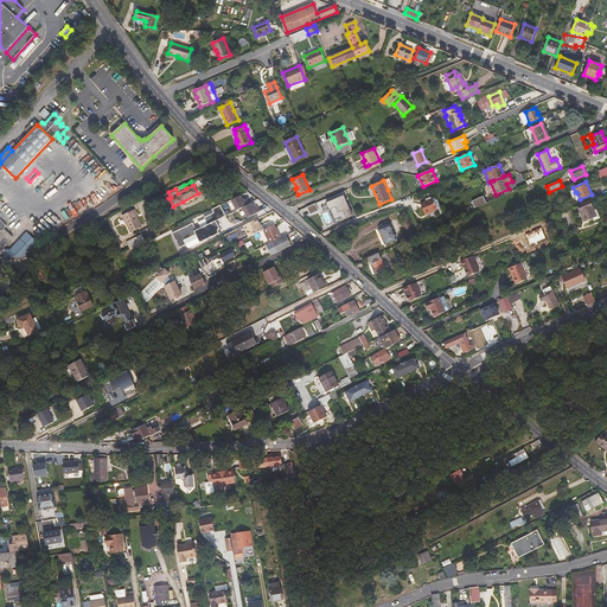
[(352,216),(343,195),(328,202),(331,209),(334,208),(339,221),(352,216)]
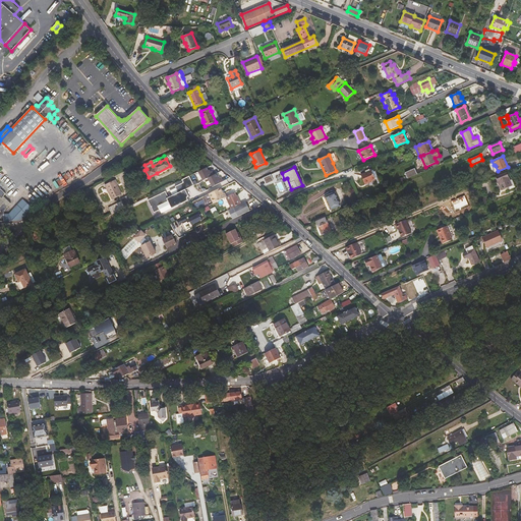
[(209,178),(214,175),(212,171),(209,173),(207,168),(198,171),(204,180),(209,178)]
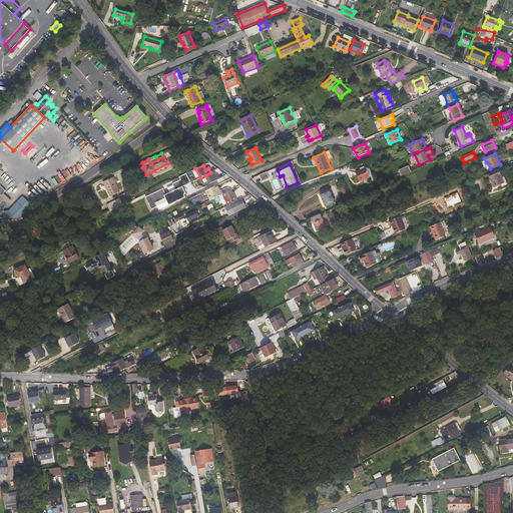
[(402,175),(411,171),(408,166),(399,169),(402,175)]
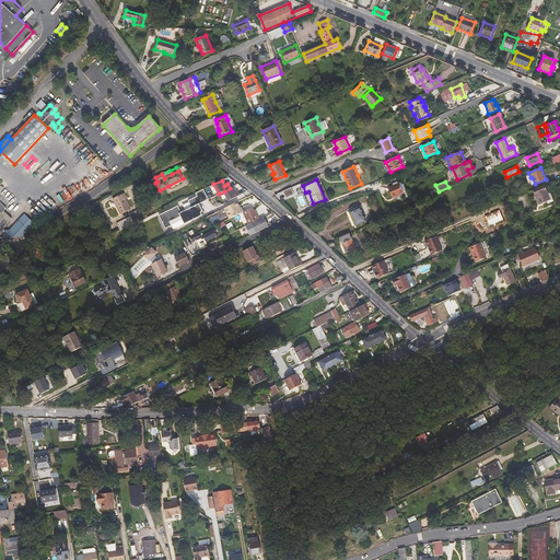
[(392,197),(404,193),(399,183),(388,188),(392,197)]
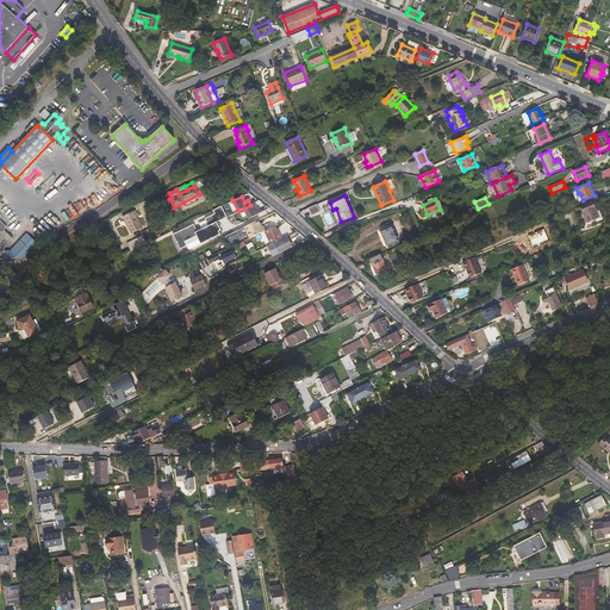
[(593,201),(580,207),(587,223),(599,217),(593,201)]
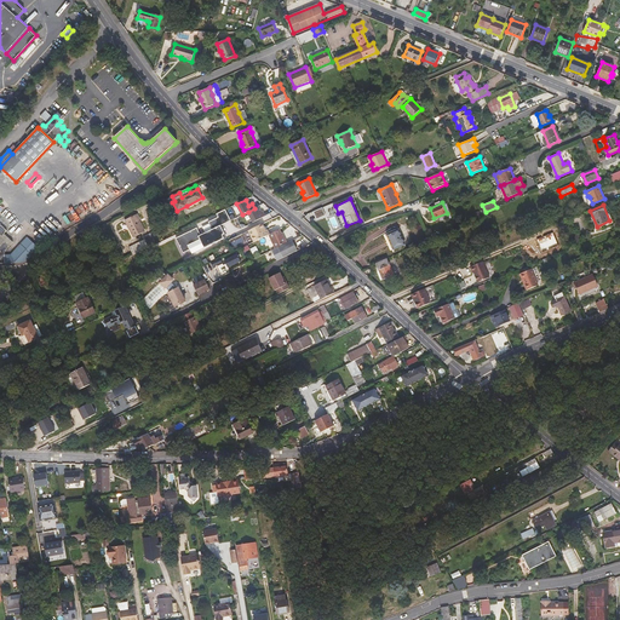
[(338,213),(336,206),(332,207),(342,228),(346,225),(342,212),(338,213)]
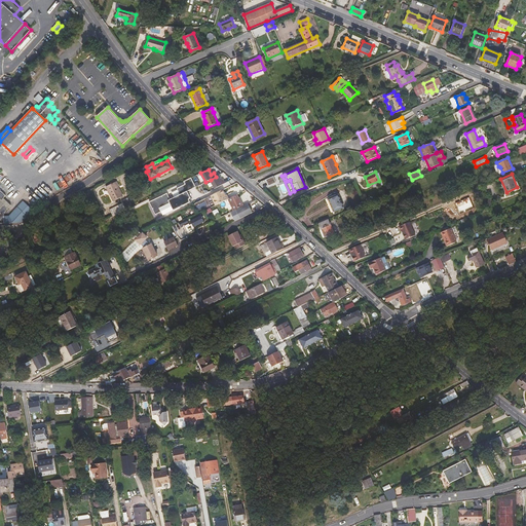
[(211,180),(215,189),(225,183),(223,179),(220,181),(218,176),(216,177),(211,180)]
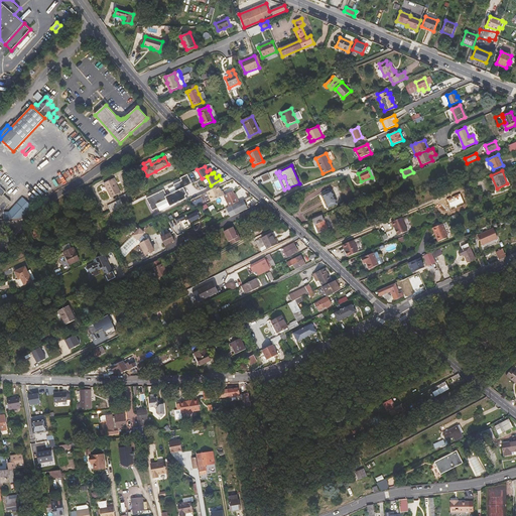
[(270,172),(261,175),(263,182),(272,178),(270,172)]
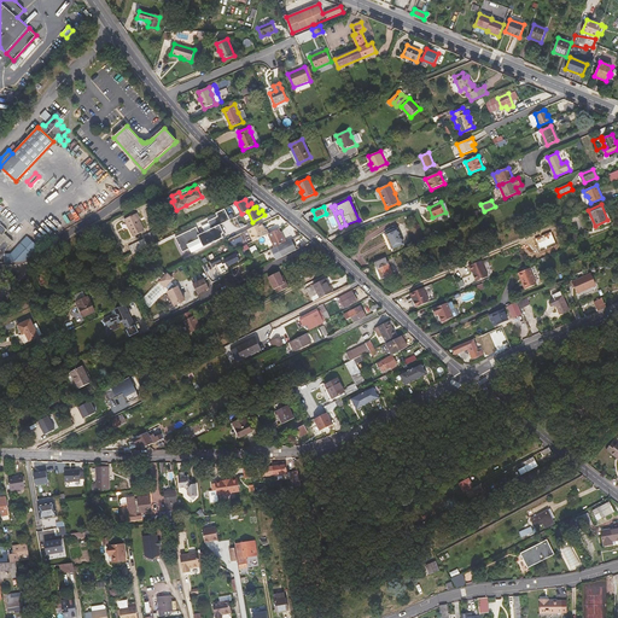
[(204,248),(223,238),(222,234),(225,233),(220,225),(231,220),(225,209),(216,213),(219,216),(208,221),(213,228),(200,234),(197,227),(176,237),(184,252),(190,249),(188,244),(199,239),(204,248)]
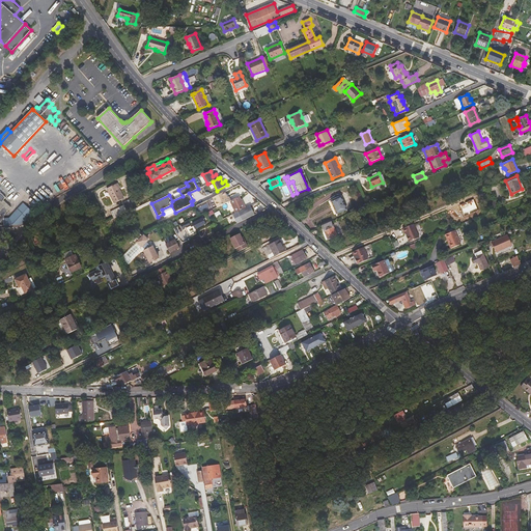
[(114,203),(124,198),(120,189),(120,188),(118,183),(107,189),(114,203)]
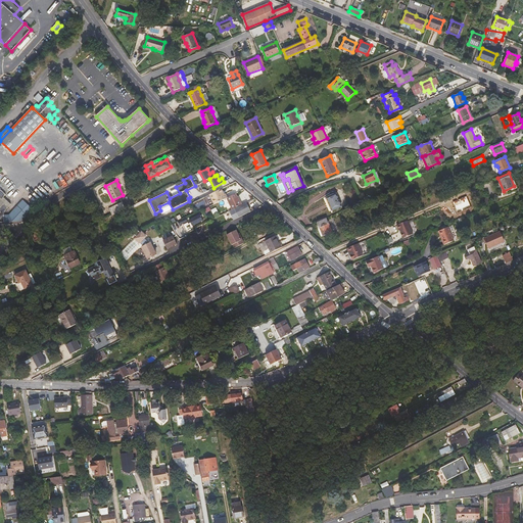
[(223,188),(209,194),(215,204),(226,198),(224,195),(226,194),(223,188)]
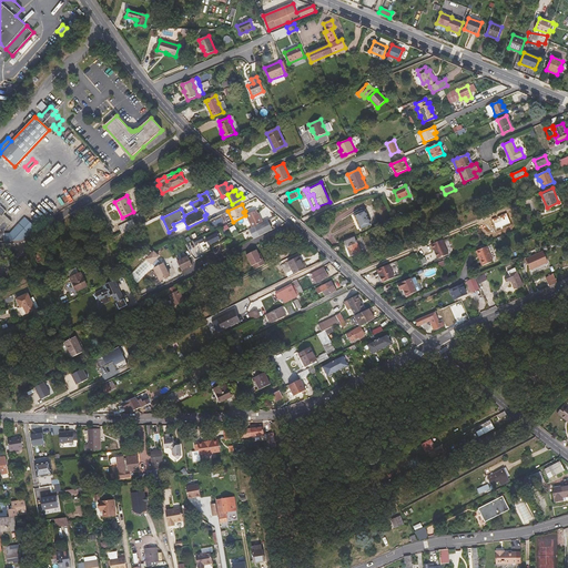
[(246,215),(252,226),(262,222),(260,215),(259,216),(256,211),(247,215),(246,215)]
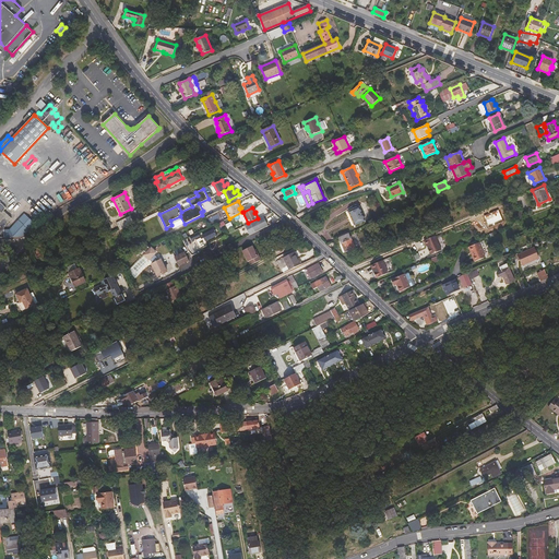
[(359,207),(349,212),(355,225),(365,221),(359,207)]
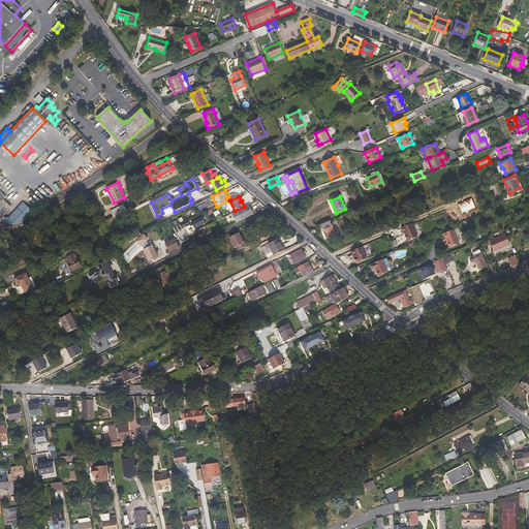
[(0,199),(0,209),(1,210),(4,206),(8,210),(11,207),(3,199),(1,201),(0,199)]
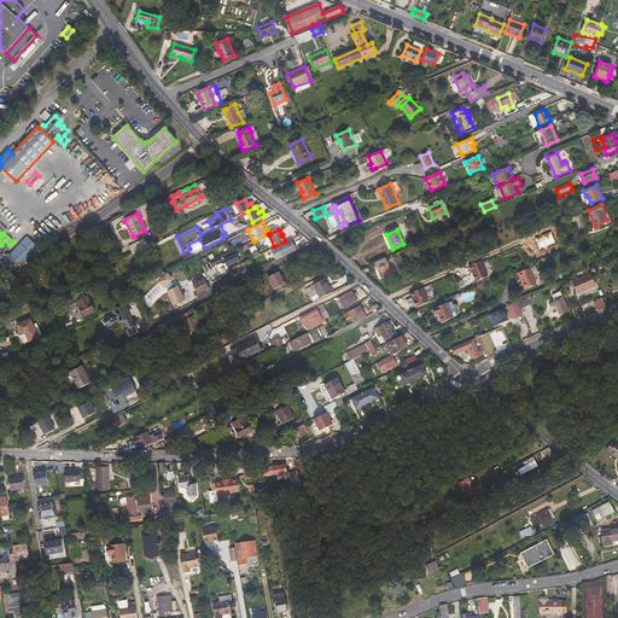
[(133,254),(149,246),(147,245),(155,242),(150,233),(143,237),(144,239),(129,246),(133,254)]
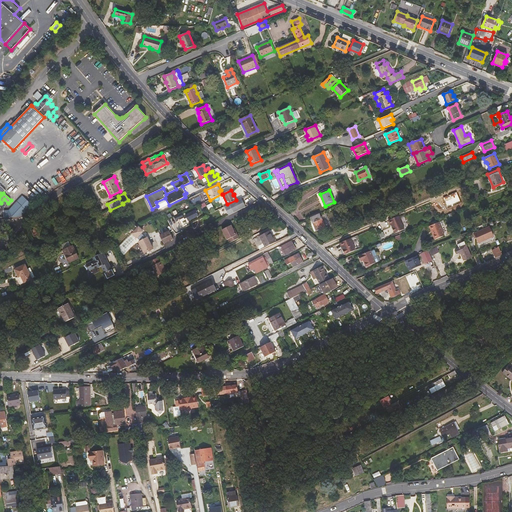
[(0,217),(21,216),(32,204),(22,196),(9,210),(4,210),(4,207),(8,203),(4,199),(1,203),(0,202),(0,217)]
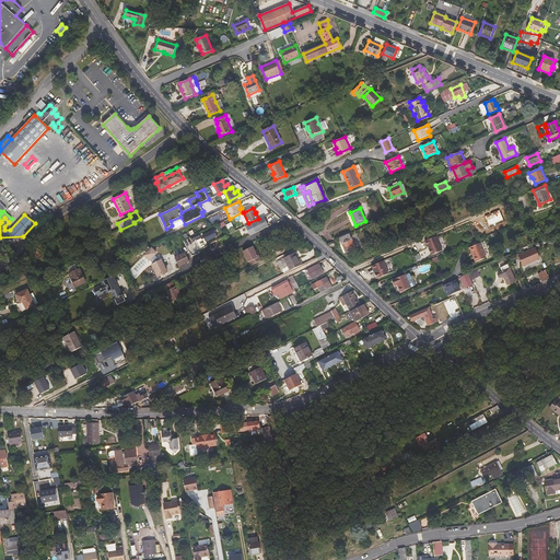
[(246,226),(251,235),(269,225),(265,218),(246,226)]
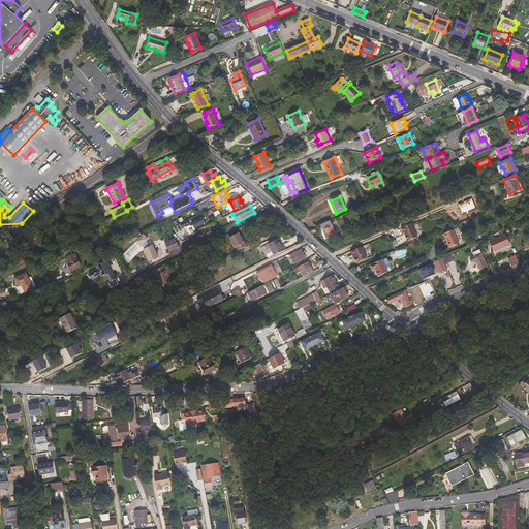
[(195,228),(206,223),(203,217),(192,222),(193,225),(191,226),(190,225),(186,227),(189,236),(195,232),(194,230),(195,230),(195,228)]
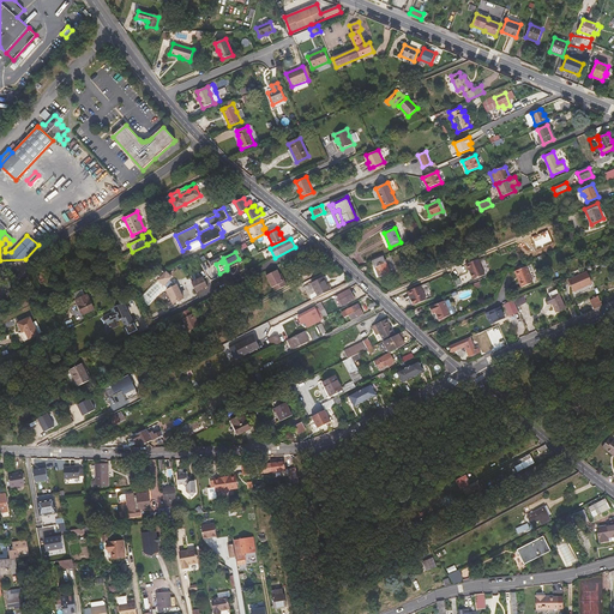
[(374,266),(386,262),(384,257),(373,262),(374,266)]
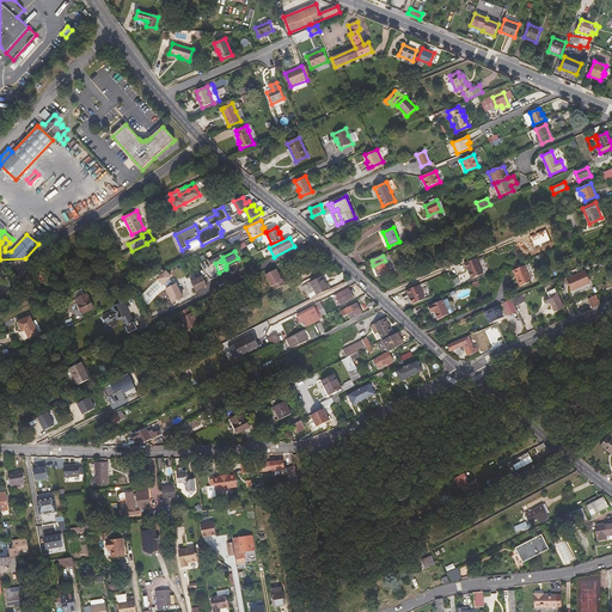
[(478,258),(466,263),(469,269),(470,268),(471,271),(473,279),(485,274),(478,258)]
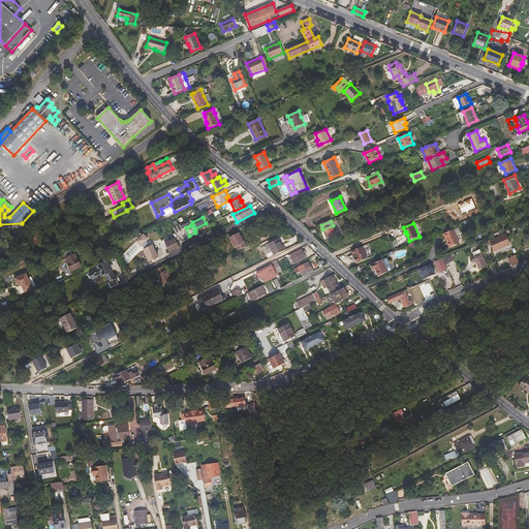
[(327,239),(329,238),(334,236),(337,235),(333,225),(322,229),(323,230),(327,239)]
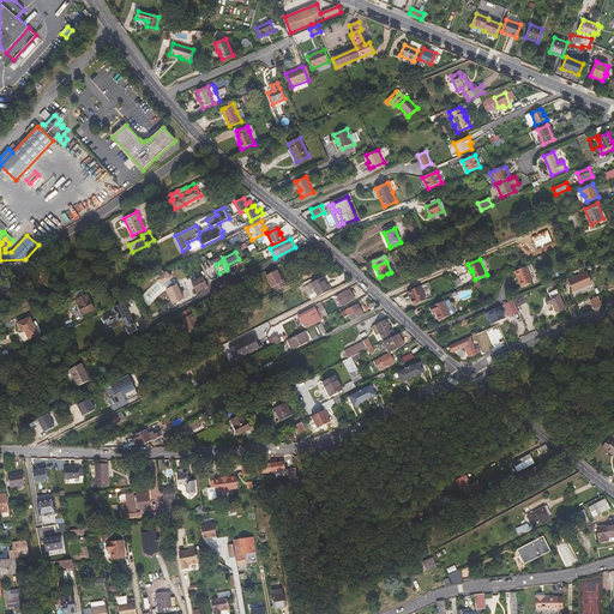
[(522,287),(533,282),(527,266),(517,270),(519,278),(518,278),(522,287)]
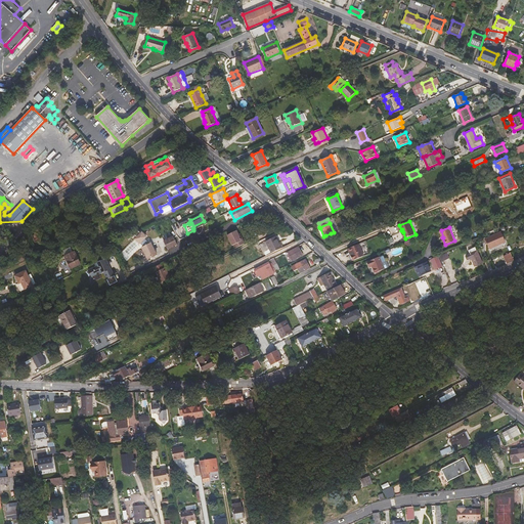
[(237,233),(236,230),(227,235),(232,246),(233,245),(235,248),(245,244),(241,236),(239,236),(237,233)]
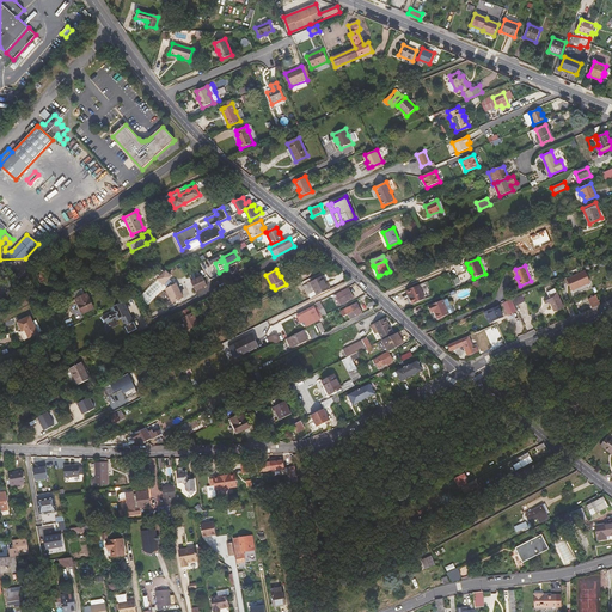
[(571,291),(589,283),(585,271),(567,279),(571,291)]
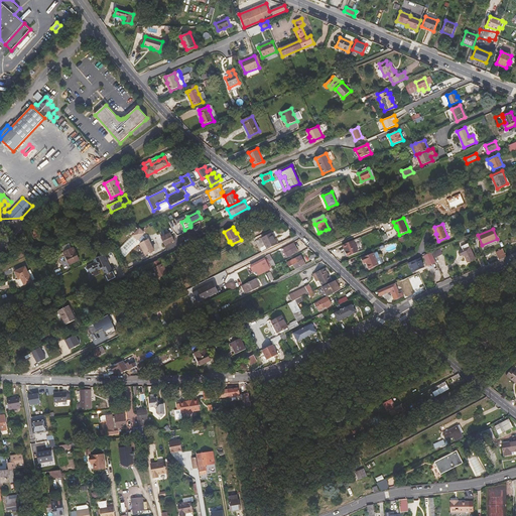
[(136,239),(143,236),(144,234),(139,230),(138,231),(134,238),(136,239)]
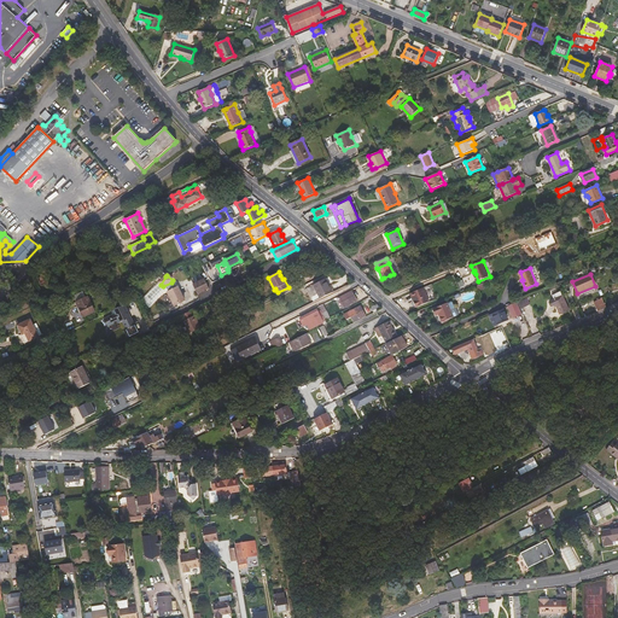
[(198,295),(209,289),(204,279),(193,285),(198,295)]
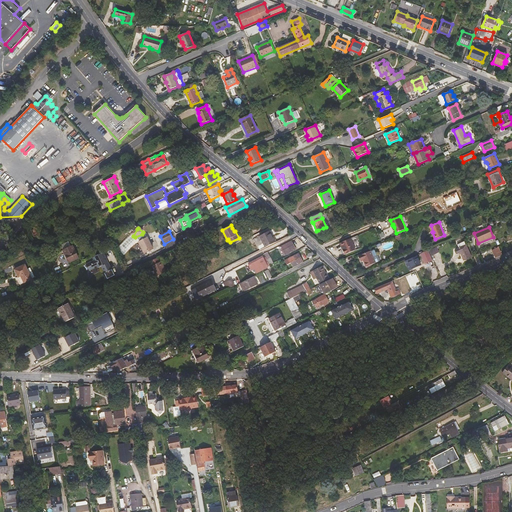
[(266,247),(276,243),(269,231),(260,236),(266,247)]
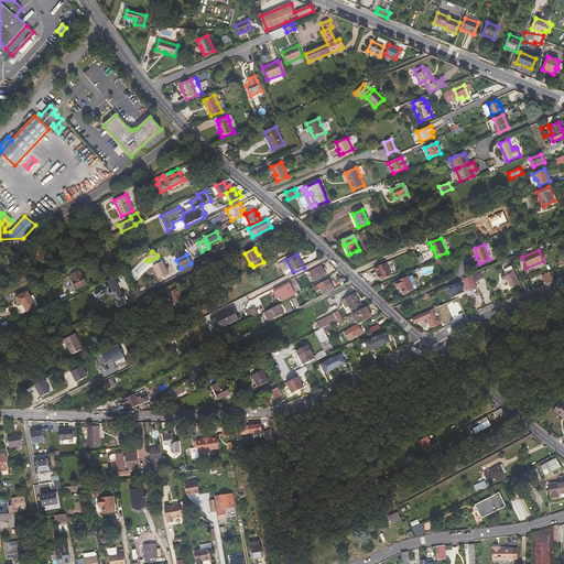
[(160,280),(169,274),(163,262),(161,263),(156,258),(149,261),(152,263),(155,268),(154,269),(160,280)]
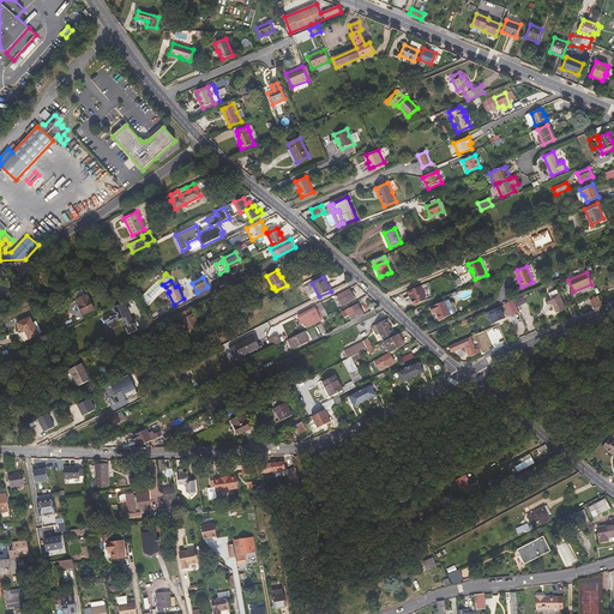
[(312,300),(319,296),(312,283),(305,287),(312,300)]
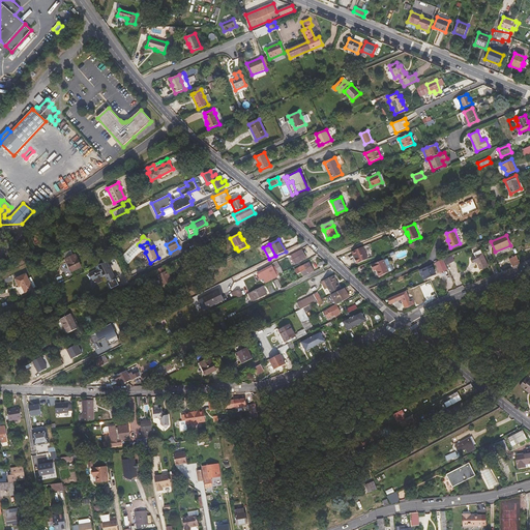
[(352,253),(353,256),(354,256),(355,258),(355,259),(357,264),(369,259),(363,247),(352,253)]
